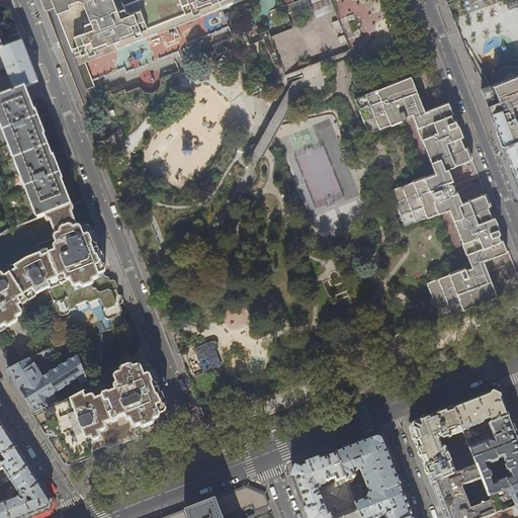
[(136,0),(124,5),(122,0),(40,0),(45,9),(47,12),(51,11),(55,9),(67,38),(73,55),(81,52),(82,56),(115,42),(117,50),(178,25),(243,0),(136,0)]
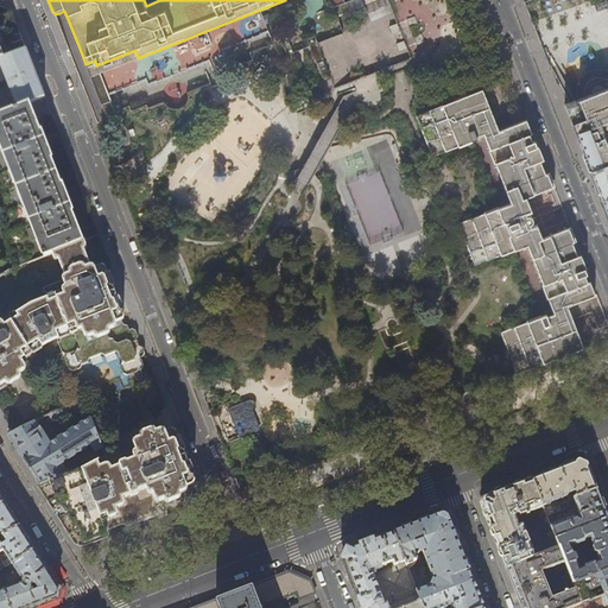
[(0,59),(26,50),(19,32),(11,11),(0,6),(0,59)]
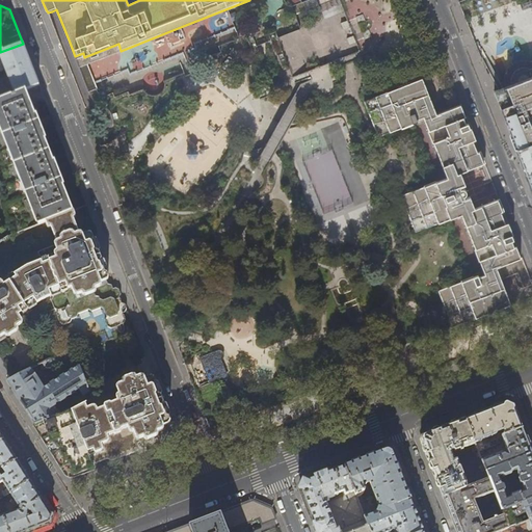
[(0,100),(25,90),(38,85),(30,63),(23,44),(0,52),(0,100)]
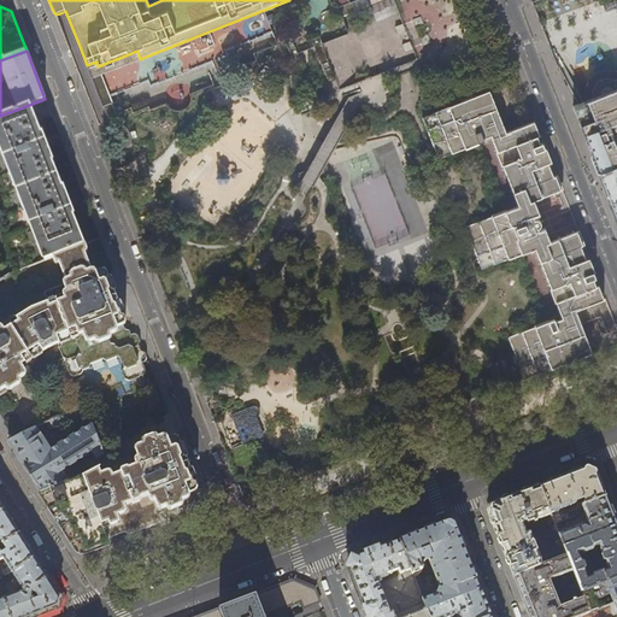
[(98,66),(97,62),(87,65),(97,89),(105,111),(107,112),(109,112),(110,112),(112,111),(113,110),(113,109),(113,107),(113,105),(110,97),(101,74),(98,66)]
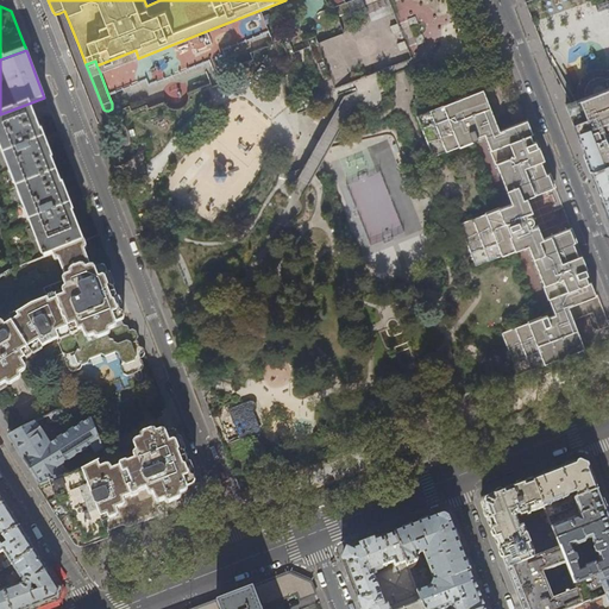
[(565,105),(570,117),(581,143),(589,165),(591,171),(608,163),(608,70),(601,70),(592,70),(589,71),(584,75),(582,77),(578,82),(577,88),(577,92),(579,101),(577,102),(577,101),(565,105)]
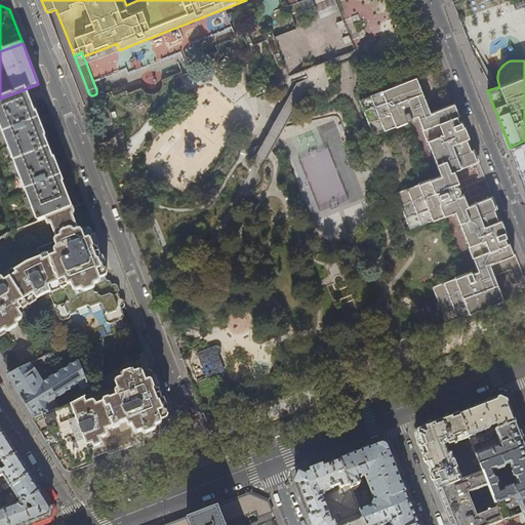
[(470,151),(461,127),(462,126),(460,122),(459,122),(457,119),(456,116),(458,115),(454,104),(429,113),(415,77),(403,82),(404,84),(370,96),(369,94),(359,98),(372,134),(384,130),(382,128),(405,120),(406,122),(410,120),(410,118),(416,116),(422,129),(420,130),(426,142),(429,140),(438,163),(436,164),(440,176),(430,180),(430,183),(406,192),(406,190),(395,193),(409,229),(419,226),(419,224),(442,214),(443,216),(454,211),(459,224),(460,224),(470,246),(467,247),(472,258),(473,258),(478,272),(471,275),(470,273),(466,275),(467,277),(444,285),(443,283),(432,288),(445,323),(451,321),(456,319),(456,317),(490,304),(491,306),(502,300),(497,286),(496,284),(495,281),(493,278),(489,266),(514,256),(510,245),(507,245),(506,242),(505,239),(507,238),(505,233),(502,234),(494,210),(495,209),(491,198),(486,200),(467,207),(462,195),(456,197),(456,195),(458,194),(458,192),(458,191),(458,189),(457,188),(456,187),(454,187),(453,187),(452,185),(457,184),(453,171),(477,162),(472,150),(470,151)]
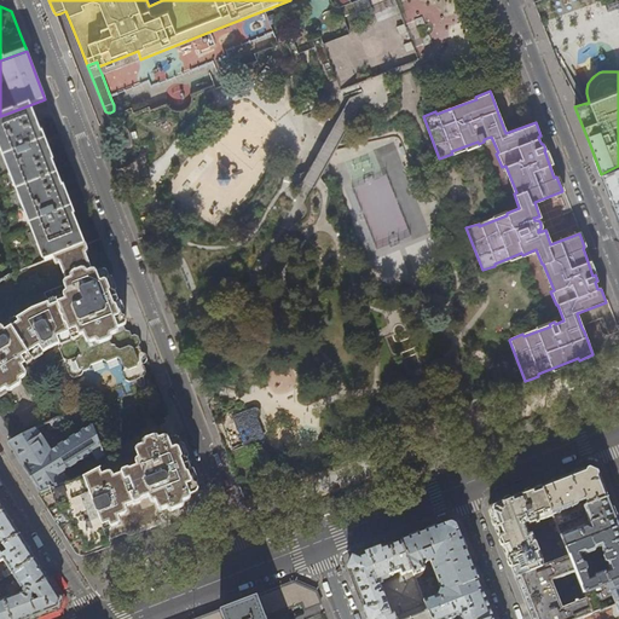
[(29,105),(0,116),(0,148),(45,261),(52,259),(84,246),(75,224),(71,217),(74,215),(63,189),(62,189),(58,180),(50,158),(51,158),(40,131),(39,132),(29,105)]
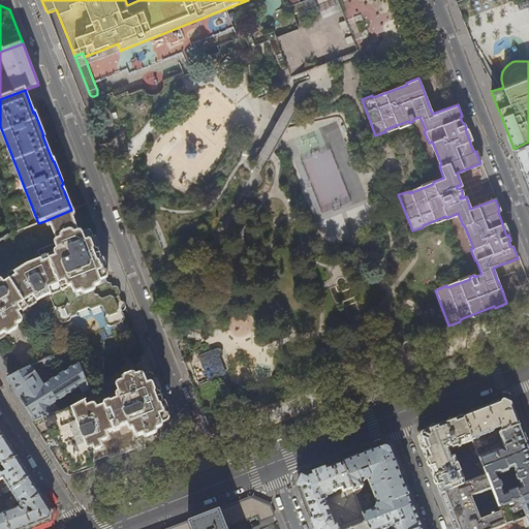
[(287,95),(277,123),(284,126),(296,98),(287,95)]
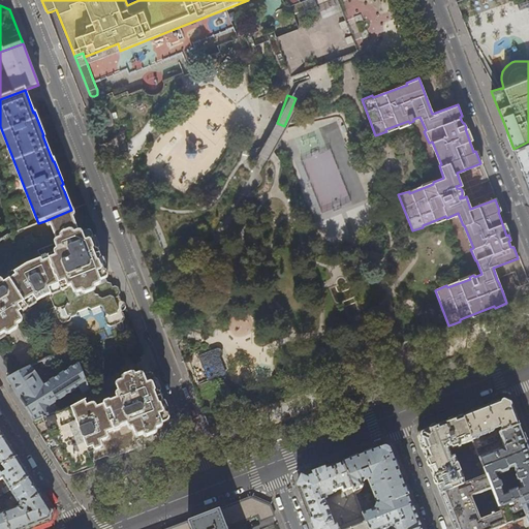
[(528,142),(514,149),(518,158),(524,174),(528,170),(528,142)]
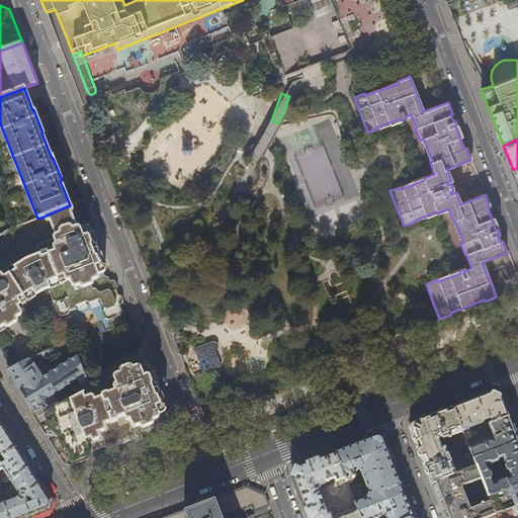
[(70,205),(44,217),(47,222),(49,223),(50,223),(56,237),(54,237),(54,240),(54,241),(37,247),(40,254),(26,259),(14,267),(13,267),(2,274),(1,273),(0,272),(0,331),(0,333),(17,321),(18,319),(17,318),(21,315),(22,312),(18,306),(42,290),(42,291),(50,288),(53,289),(52,291),(55,300),(59,303),(58,306),(61,315),(64,317),(69,315),(70,311),(75,310),(76,307),(85,303),(88,304),(97,300),(101,301),(103,309),(102,312),(105,319),(109,321),(120,316),(122,313),(119,305),(122,304),(123,300),(121,295),(118,295),(117,293),(115,289),(117,286),(115,281),(112,280),(110,281),(109,278),(105,277),(104,273),(105,273),(106,270),(104,266),(101,265),(98,256),(99,253),(96,246),(93,245),(89,235),(91,232),(90,229),(87,227),(81,230),(81,229),(78,228),(77,228),(72,213),(73,213),(74,211),(72,205),(70,205)]
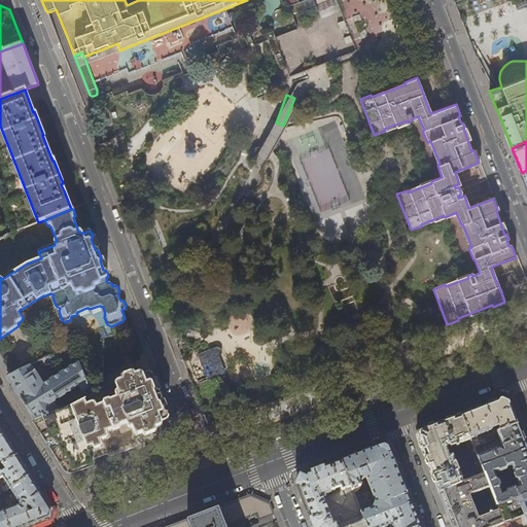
[(526,281),(518,256),(516,257),(491,267),(495,279),(504,276),(513,273),(519,286),(526,283),(526,281)]
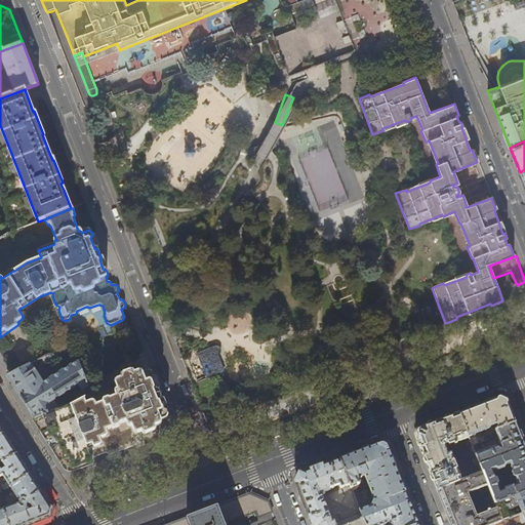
[(220,374),(213,358),(217,356),(219,355),(220,354),(220,352),(220,350),(218,348),(217,347),(216,347),(198,354),(208,379),(220,374)]
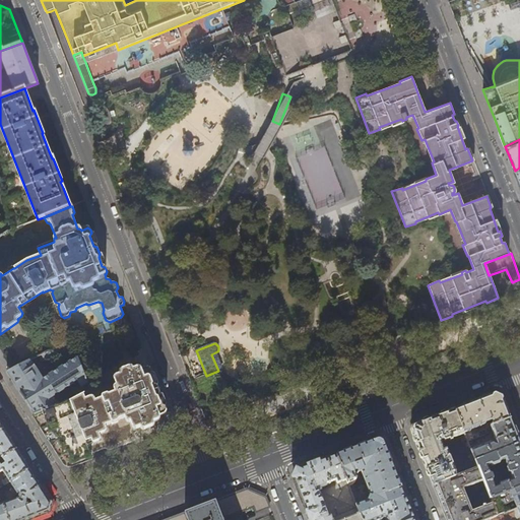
[(19,391),(34,414),(58,405),(53,396),(77,380),(81,386),(87,382),(77,358),(43,380),(34,367),(41,363),(42,364),(62,353),(59,345),(13,370),(7,373),(19,391)]
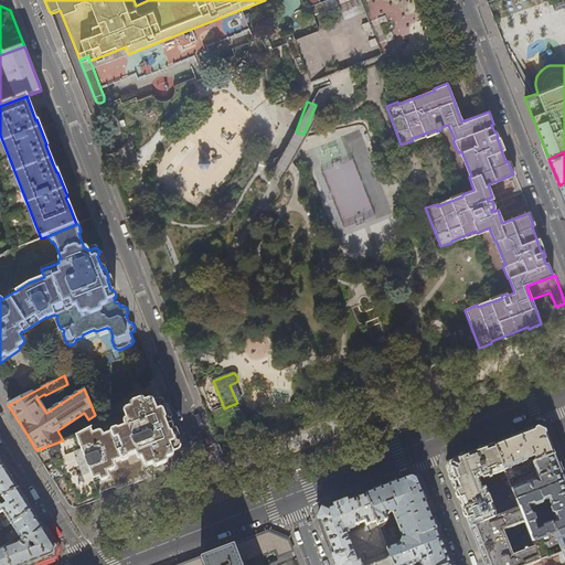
[(91,427),(75,436),(89,472),(99,498),(146,480),(148,475),(145,466),(147,467),(152,465),(155,467),(156,468),(168,462),(169,461),(168,459),(172,457),(173,454),(173,452),(179,450),(181,446),(180,443),(176,441),(172,432),(173,428),(171,420),(168,419),(163,408),(164,405),(163,402),(160,400),(153,403),(153,402),(150,401),(146,402),(146,401),(142,400),(131,404),(130,406),(130,407),(125,409),(124,413),(127,420),(125,420),(124,424),(126,427),(104,436),(103,432),(100,432),(93,434),(91,427)]
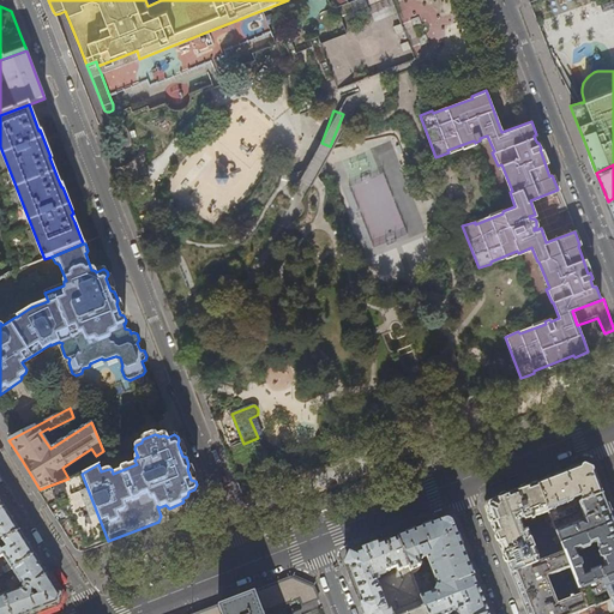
[(264,438),(256,441),(260,452),(269,449),(264,438)]
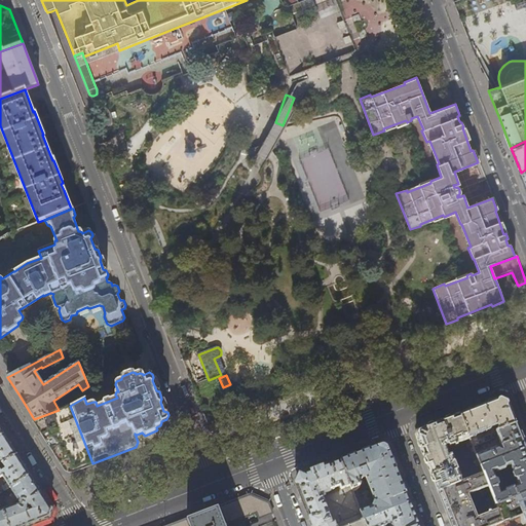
[(480,406),(460,414),(468,437),(470,439),(477,436),(478,439),(484,437),(483,434),(491,430),(492,426),(497,425),(499,430),(517,423),(508,402),(500,399),(480,406)]
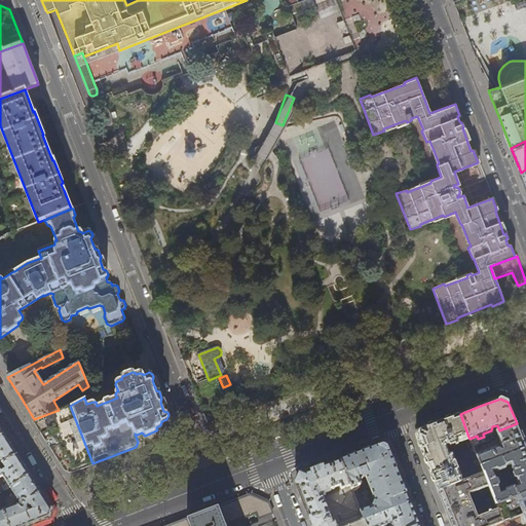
[(70,406),(59,410),(34,419),(40,428),(66,468),(69,470),(73,471),(89,464),(92,463),(83,440),(70,406)]
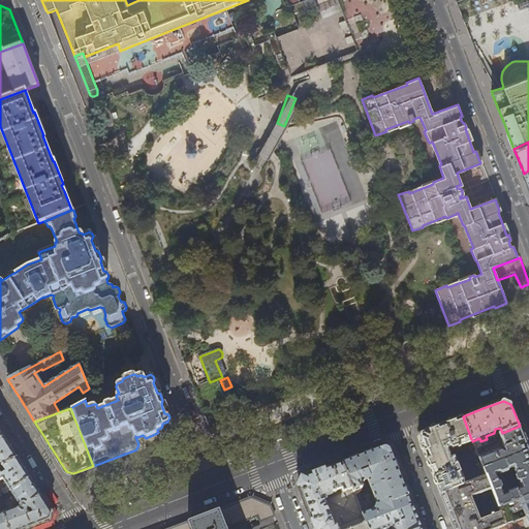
[(460,443),(471,439),(463,416),(442,425),(422,432),(418,439),(423,447),(435,480),(440,495),(453,490),(462,487),(487,477),(484,470),(484,468),(462,476),(454,454),(450,455),(447,446),(449,445),(450,446),(458,444),(458,445),(461,445),(460,443)]
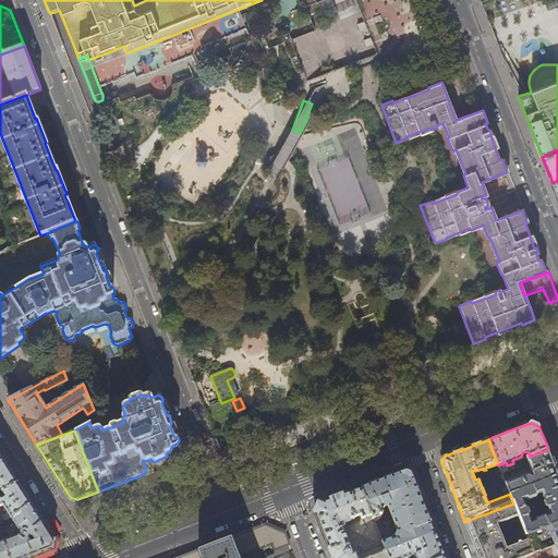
[(548,449),(530,457),(526,458),(529,463),(525,464),(528,469),(530,468),(534,478),(532,478),(526,475),(506,484),(510,494),(510,496),(557,475),(553,463),(548,449)]
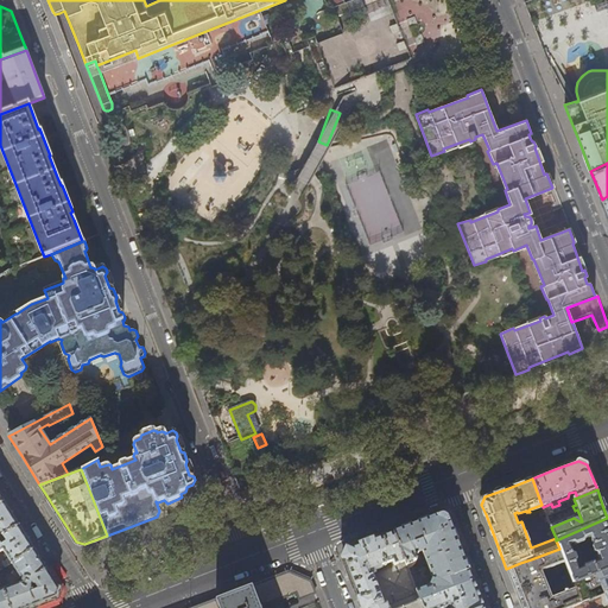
[(12,513),(5,502),(0,505),(0,537),(19,526),(12,513)]
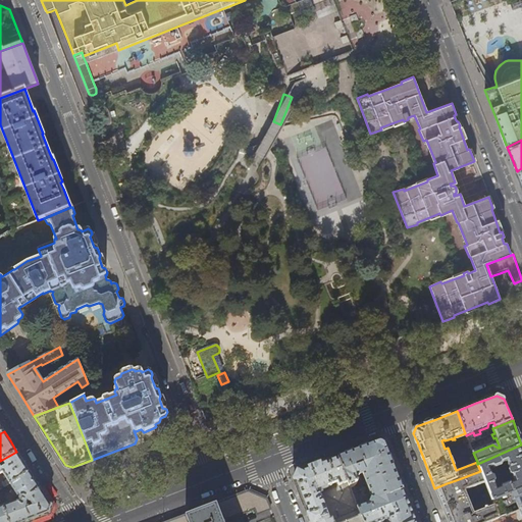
[(337,457),(353,496),(358,494),(354,485),(351,482),(350,480),(356,478),(357,477),(356,474),(358,473),(359,475),(363,474),(371,493),(368,501),(357,506),(361,516),(406,499),(395,469),(384,445),(381,444),(378,441),(350,453),(337,457)]
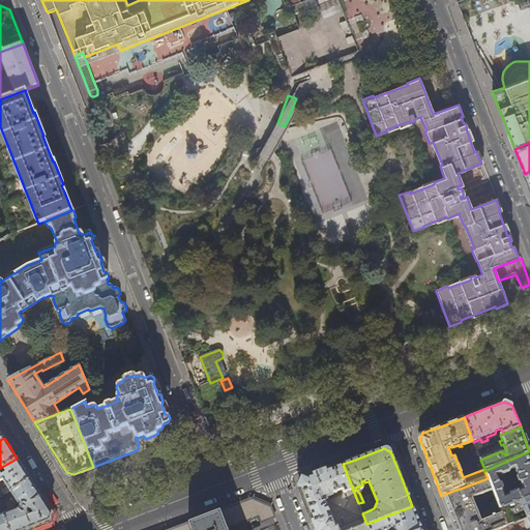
[(529,497),(529,451),(484,471),(488,478),(493,492),(500,509),(529,497)]
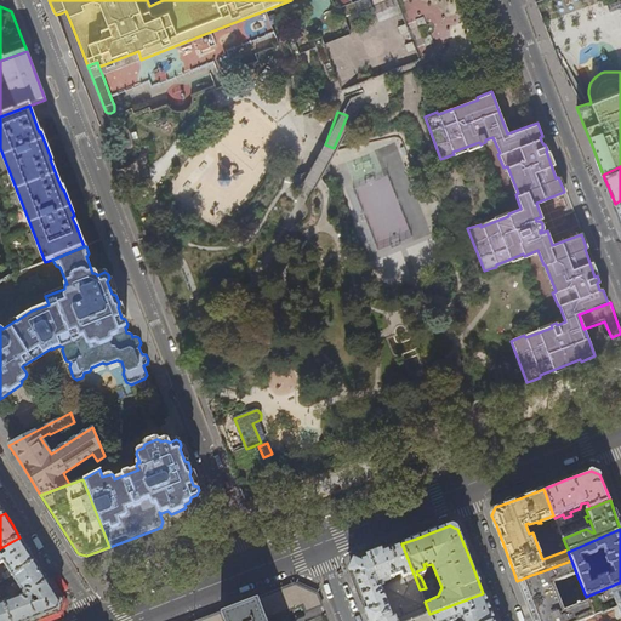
[(28,548),(20,537),(0,548),(0,563),(3,563),(5,567),(4,567),(5,569),(6,569),(9,571),(5,573),(7,577),(35,560),(28,548)]
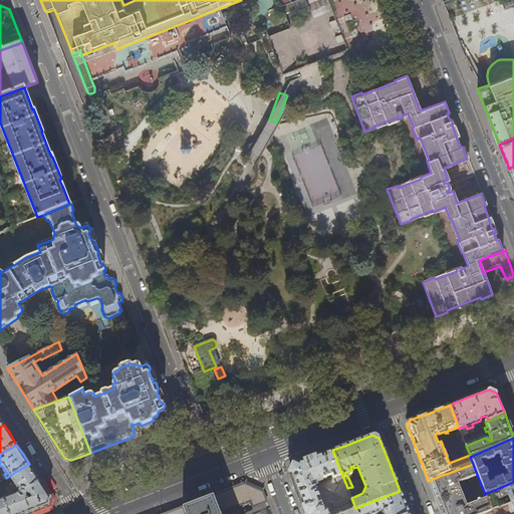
[(332,450),(327,452),(310,459),(293,465),(291,469),(290,472),(306,513),(340,513),(355,508),(351,498),(347,488),(332,450)]
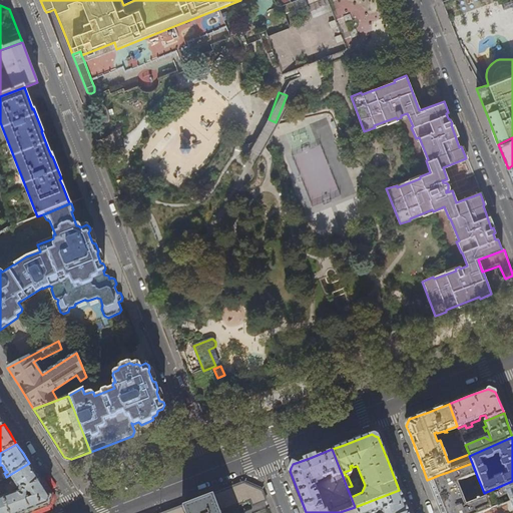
[(37,477),(29,463),(6,477),(0,481),(0,483),(1,485),(11,479),(13,483),(11,484),(11,486),(13,489),(15,490),(17,488),(20,489),(19,490),(18,490),(18,491),(18,492),(18,493),(15,492),(2,497),(8,512),(25,512),(31,511),(48,504),(51,497),(37,477)]
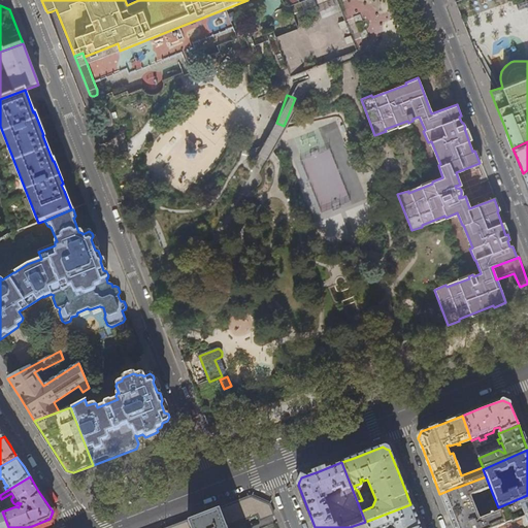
[(486,476),(461,486),(462,490),(461,493),(455,495),(452,489),(439,494),(449,516),(453,527),(481,527),(483,527),(482,527),(495,527),(498,527),(504,525),(499,512),(480,520),(471,497),(491,490),(486,476)]
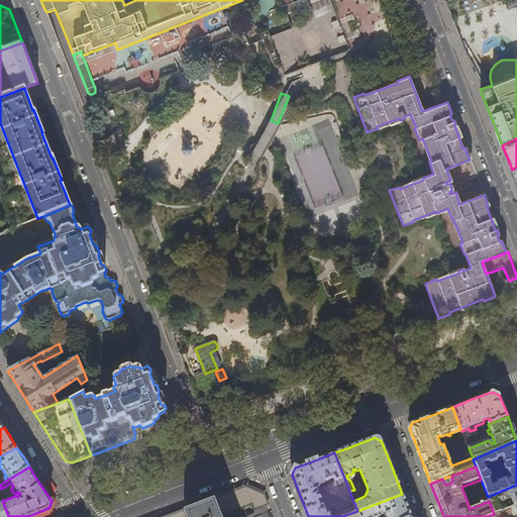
[(516,485),(488,497),(489,501),(494,514),(516,504),(516,485)]
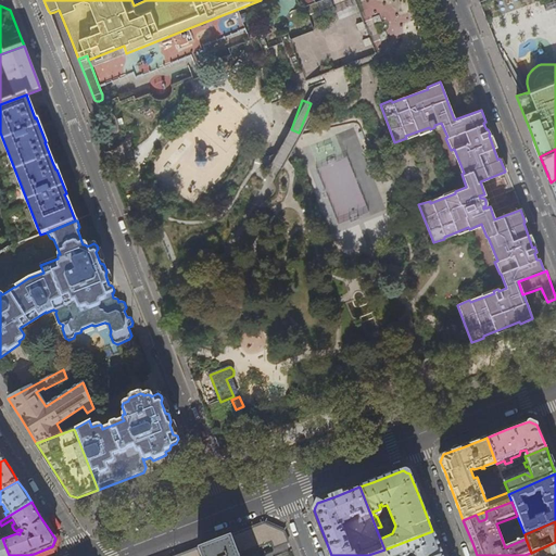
[(239,555),(238,554),(272,540),(275,547),(289,542),(285,532),(264,523),(231,536),(215,543),(199,550),(179,555),(239,555)]
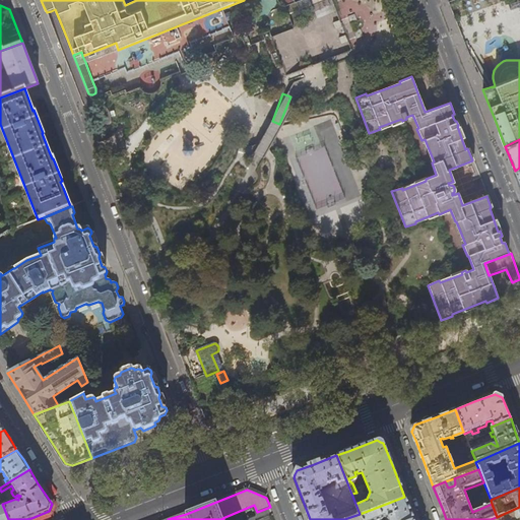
[(413,519),(408,507),(404,497),(360,514),(362,519),(381,519),(380,516),(383,515),(384,519),(413,519)]
